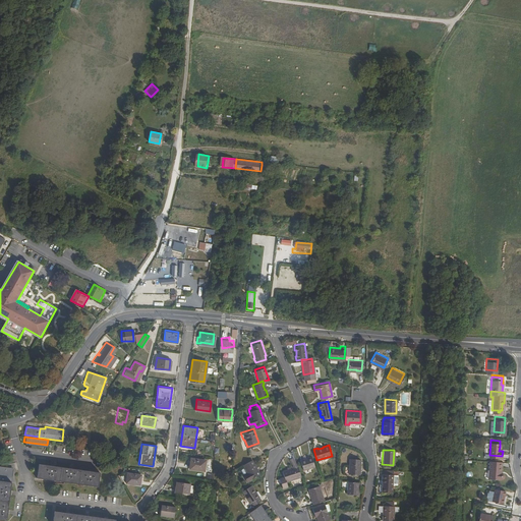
[(190,457),(189,468),(204,470),(205,459),(190,457)]
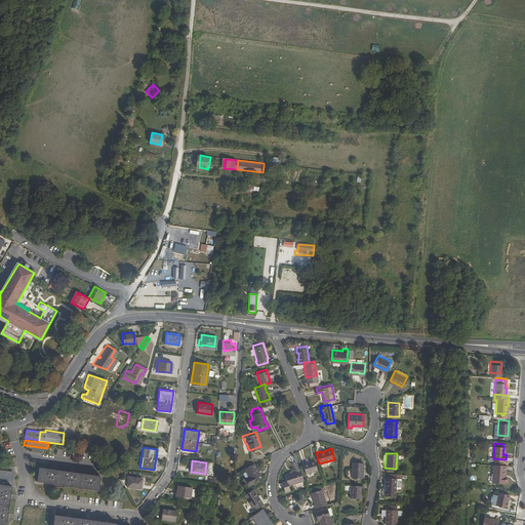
[(303,465),(306,474),(317,471),(314,460),(303,465)]
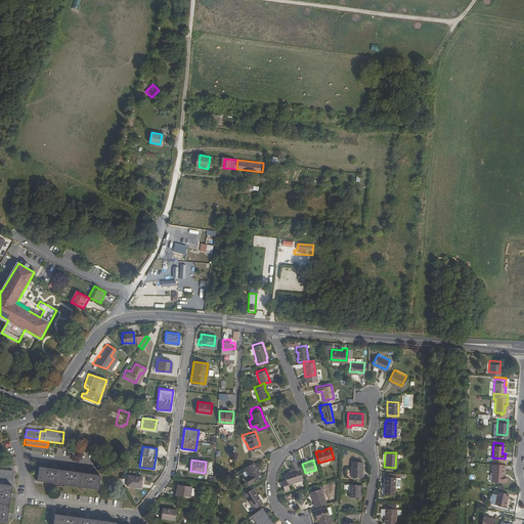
[(351,461),(351,476),(361,477),(362,461),(351,461)]
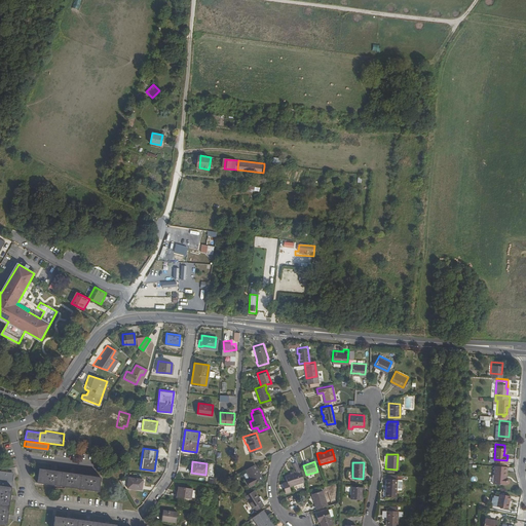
[(504,463),(493,462),(492,480),(503,481),(503,480),(504,480),(505,480),(506,479),(508,478),(508,477),(508,476),(506,475),(505,475),(504,474),(504,468),(504,463)]
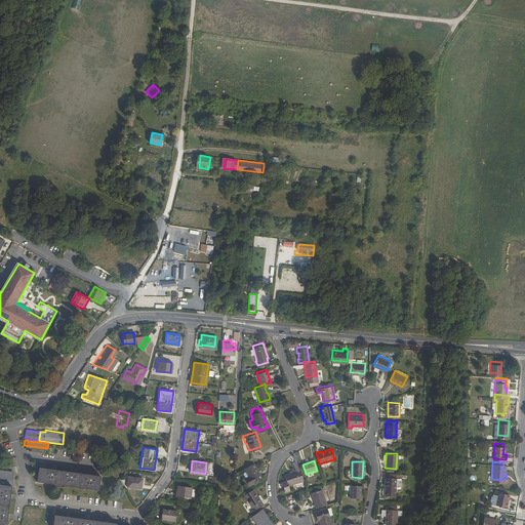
[(252,463),(244,468),(249,476),(244,479),(247,485),(260,478),(252,463)]
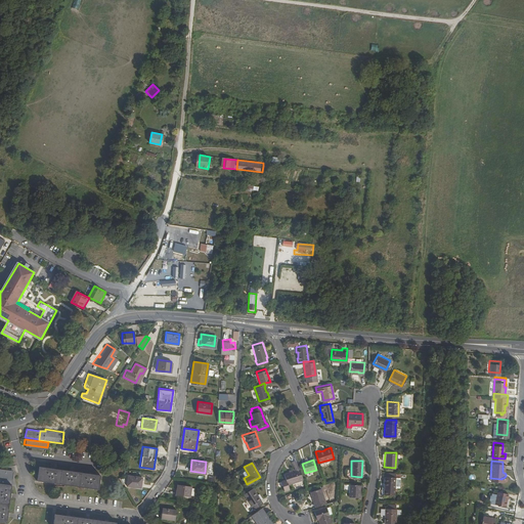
[(37,467),(36,480),(97,489),(99,475),(91,474),(91,473),(87,472),(87,473),(72,471),(73,470),(69,470),(69,471),(53,469),(53,468),(49,467),(49,468),(37,467)]
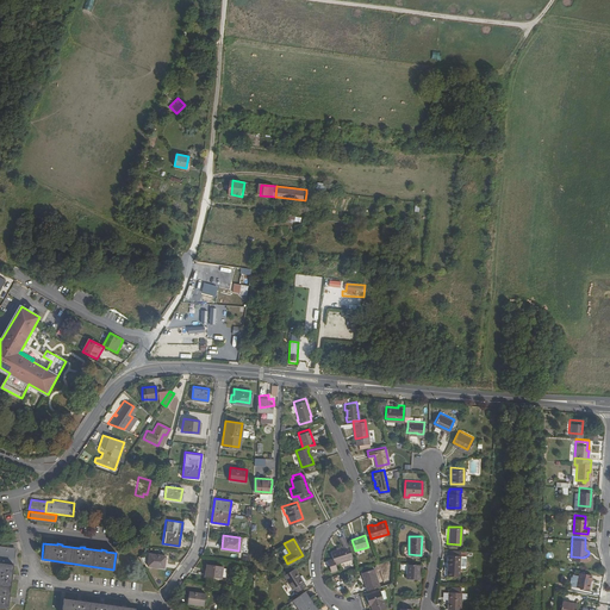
[(0,546),(0,609),(4,609),(5,609),(6,602),(7,602),(8,596),(7,596),(10,579),(11,579),(12,574),(10,573),(11,564),(13,548),(0,546)]
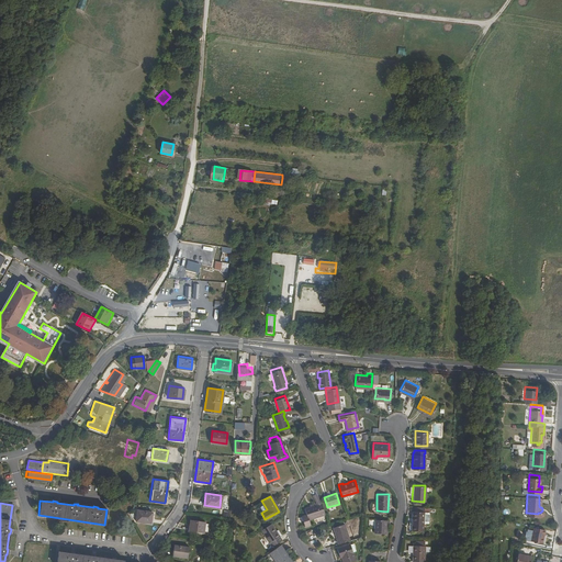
[(325,515),(321,503),(316,504),(316,505),(304,508),(306,515),(301,517),(305,527),(311,526),(308,519),(319,516),(325,515)]
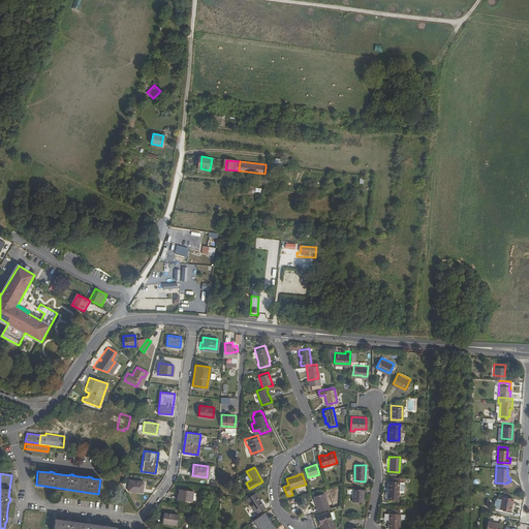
[(398,476),(389,475),(389,479),(387,479),(386,497),(397,498),(398,476)]
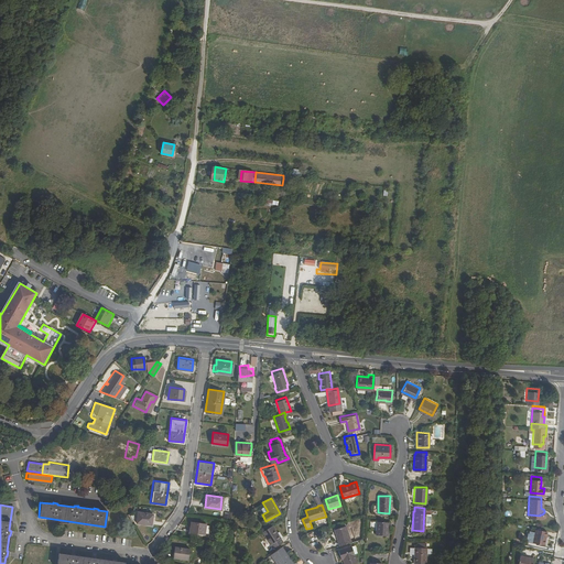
[(152,514),(138,512),(137,523),(150,525),(152,514)]
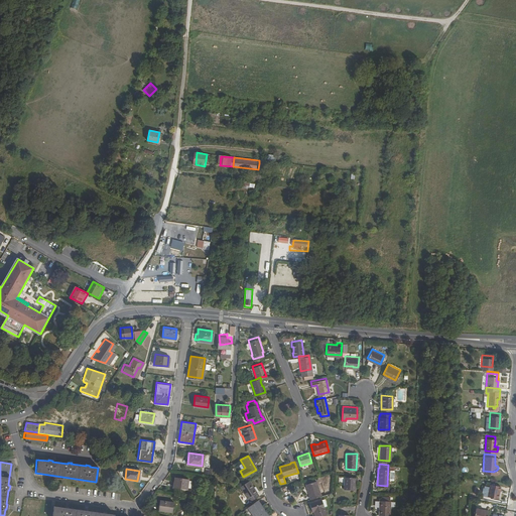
[(174,476),(172,487),(186,489),(187,478),(174,476)]
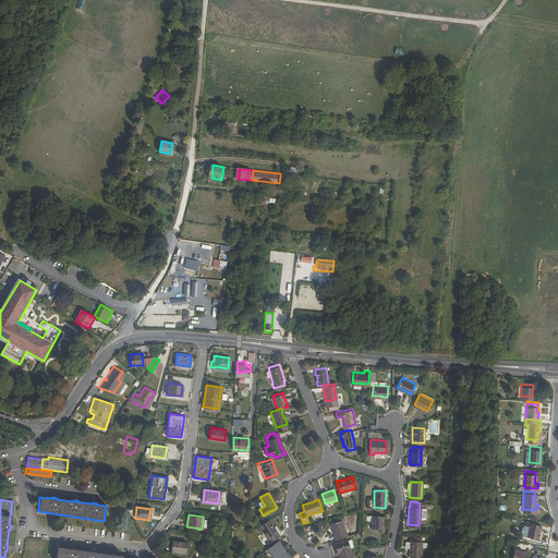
[(384,516),(372,514),(372,528),(383,529),(384,516)]
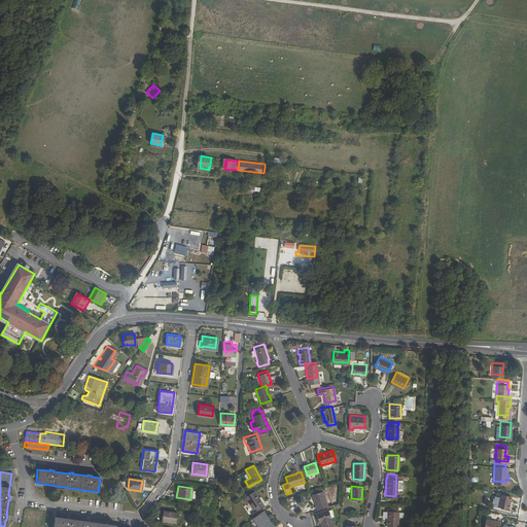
[(255,490),(244,496),(254,512),(264,505),(261,502),(258,497),(259,496),(255,490)]
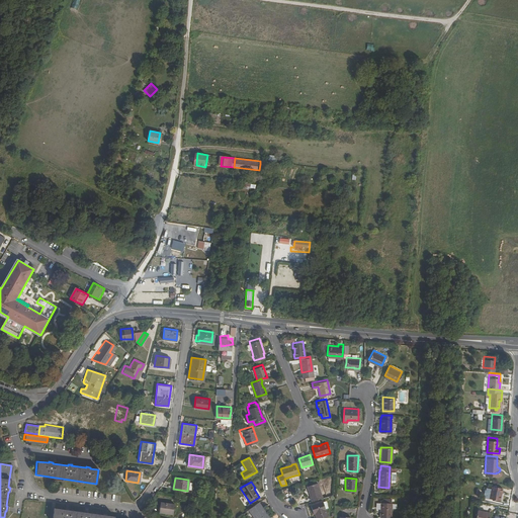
[(307,486),(311,501),(322,497),(317,483),(307,486)]
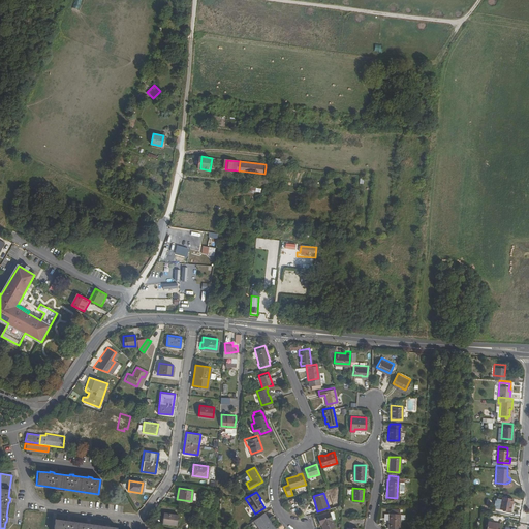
[(496,495),(494,505),(509,508),(512,496),(501,494),(501,496),(496,495)]
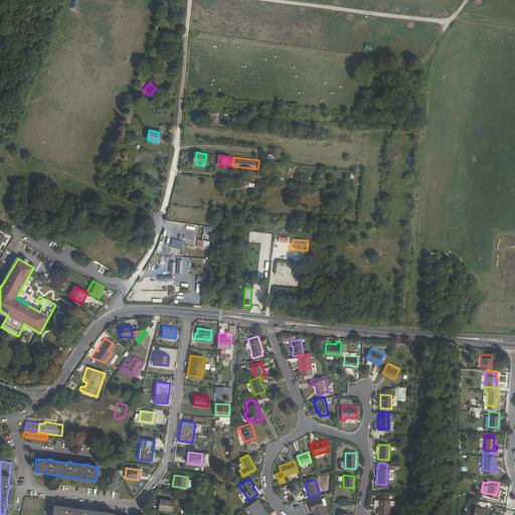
[(171,511),(172,501),(159,498),(158,509),(171,511)]
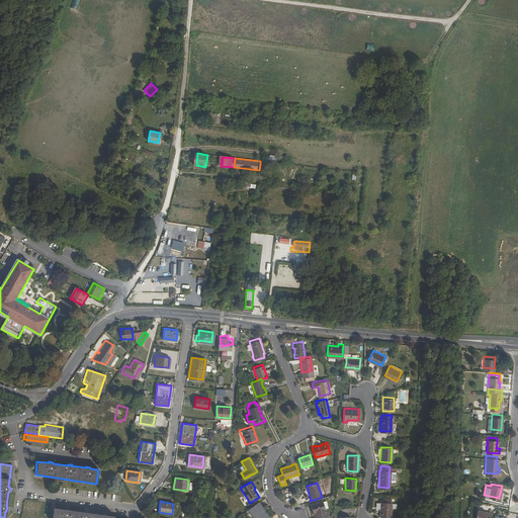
[(320,517),(327,516),(321,501),(309,505),(312,513),(314,512),(315,517),(320,517)]
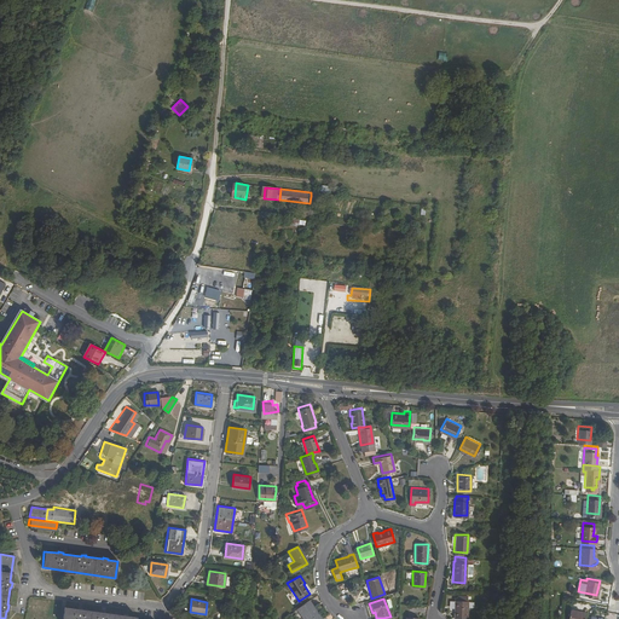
[(467,617),(468,600),(455,599),(453,617),(467,617)]
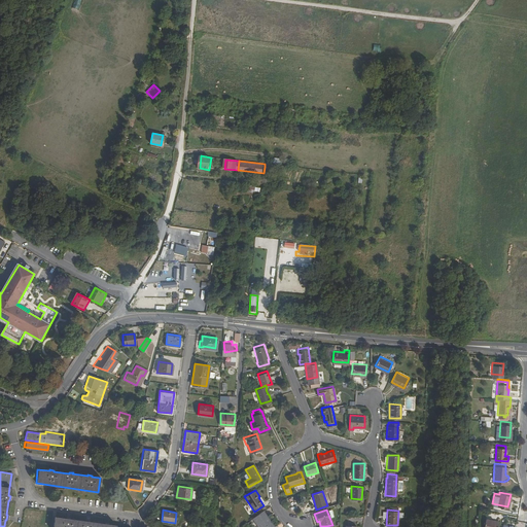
[(261,512),(251,519),(254,523),(255,522),(258,526),(272,526),(273,526),(269,523),(271,522),(267,517),(266,517),(261,512)]
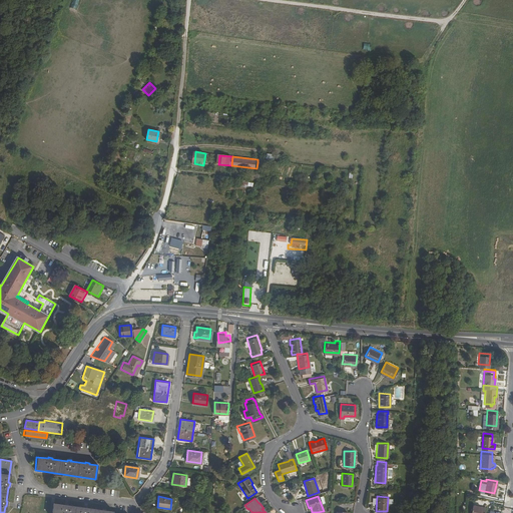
[(112,512),(113,511),(105,510),(105,509),(102,508),(101,510),(86,508),(86,506),(83,506),(82,507),(67,505),(68,504),(64,503),(63,505),(52,503),(50,512),(112,512)]
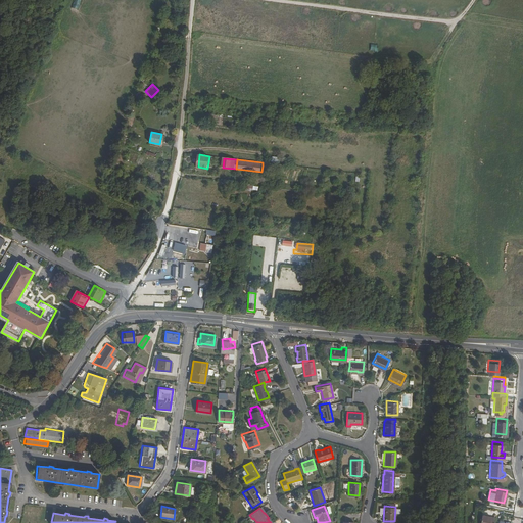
[(481,513),(479,522),(491,522),(493,516),(481,513)]
